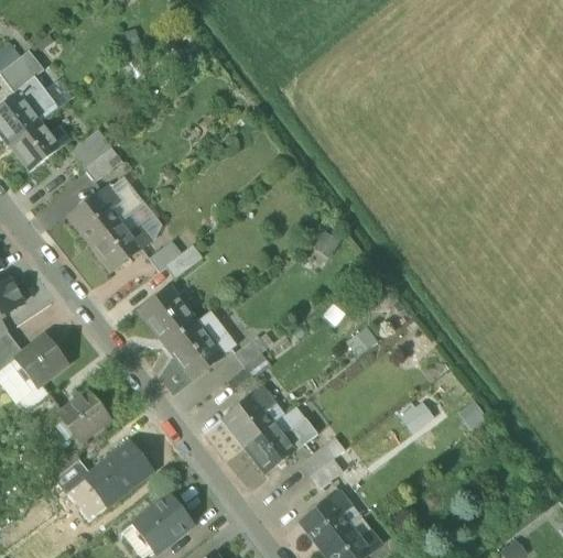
[(137,26),(121,31),(127,47),(141,43),(137,26)]
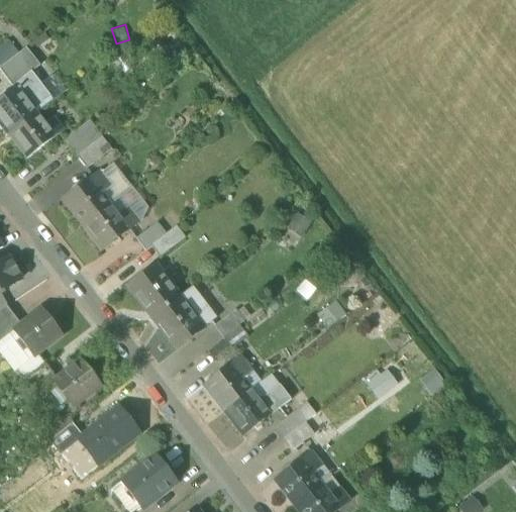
[(0,65),(15,54),(5,40),(0,44),(0,65)]
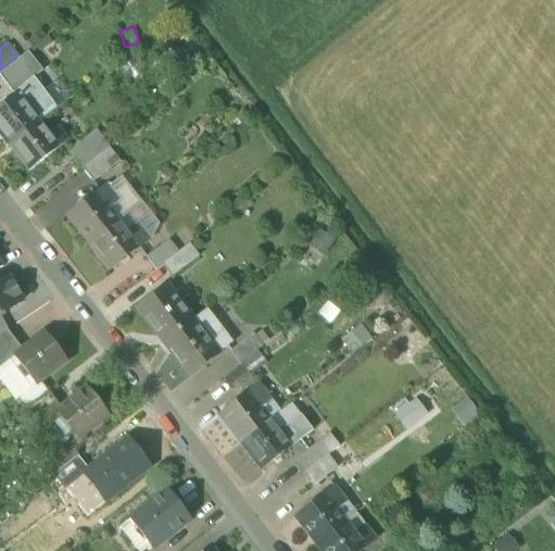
[(28,48),(16,58),(0,70),(0,72),(13,88),(34,73),(35,75),(43,69),(28,48)]
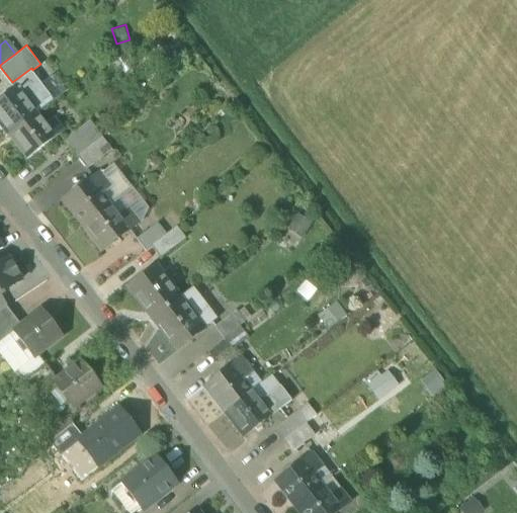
[(0,98),(0,118),(10,132),(37,110),(34,106),(52,94),(41,81),(32,70),(31,68),(12,82),(15,86),(0,98)]
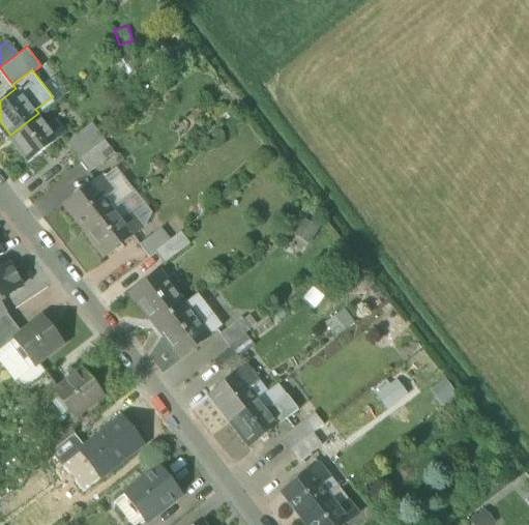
[(54,75),(42,83),(53,96),(35,109),(38,113),(67,91),(54,75)]
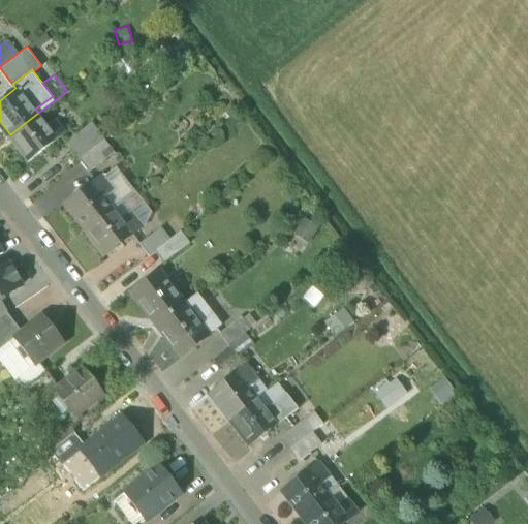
[(47,123),(38,113),(10,134),(29,159),(66,130),(56,116),(47,123)]
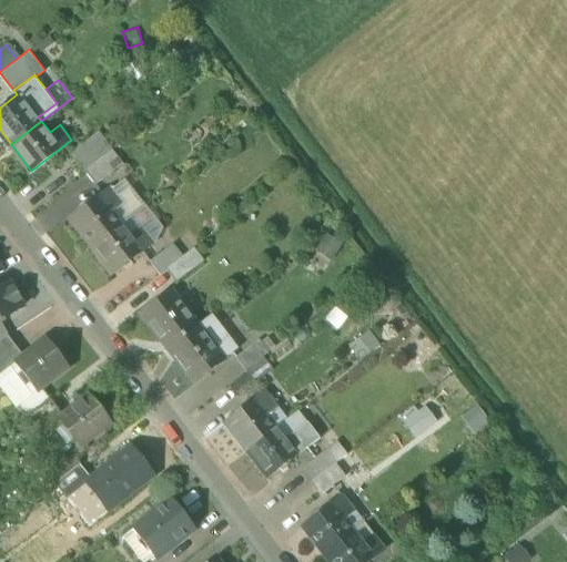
[(72,150),(87,167),(112,147),(99,129),(72,150)]
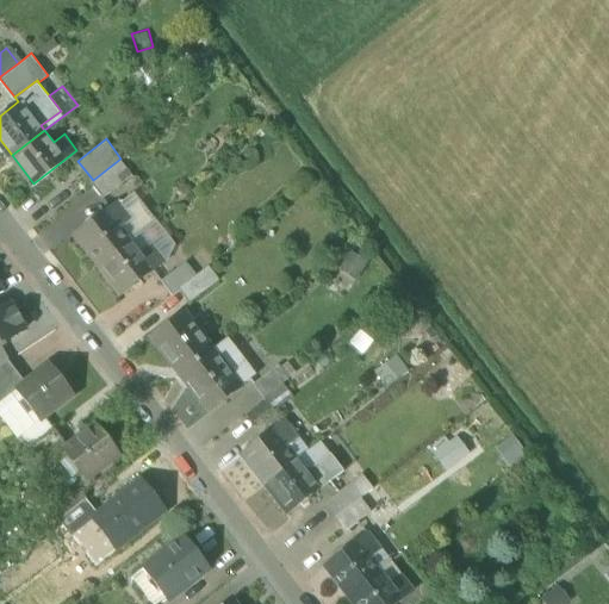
[(131,172),(120,159),(93,180),(104,193),(131,172)]
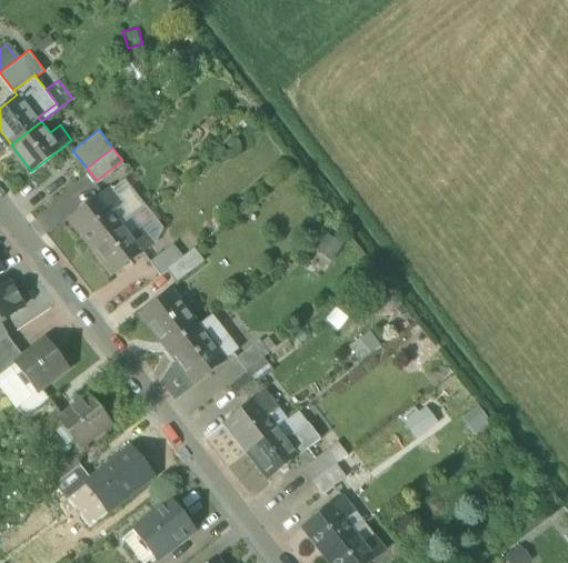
[(111,208),(121,221),(146,203),(128,180),(110,187),(121,200),(111,208)]
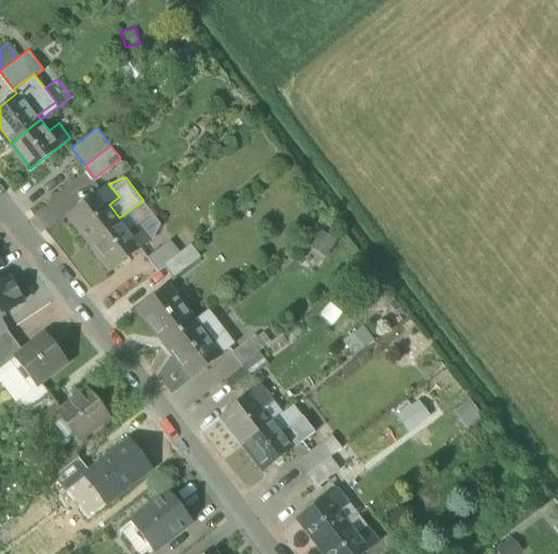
[(69,214),(90,240),(119,217),(109,204),(119,197),(108,184),(69,214)]
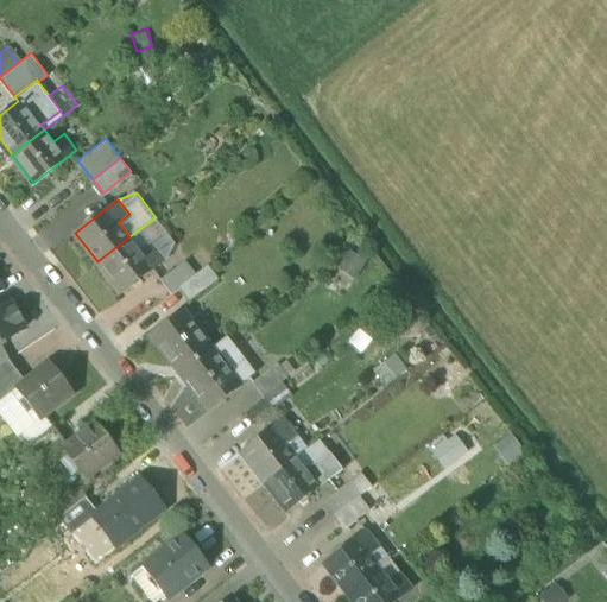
[(171,238),(156,217),(130,236),(139,249),(150,241),(162,257),(171,238)]
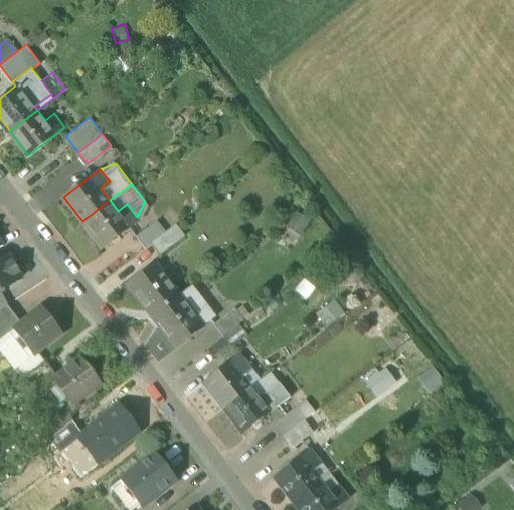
[(118,211),(110,200),(82,221),(101,245),(109,239),(127,225),(137,217),(127,204),(118,211)]
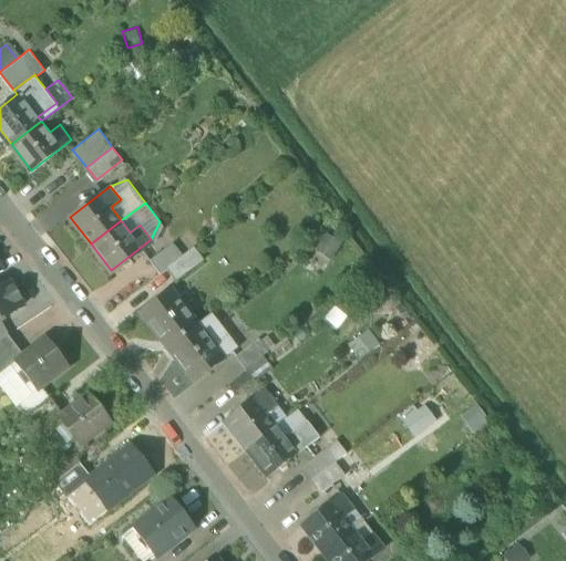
[(343,240),(326,230),(315,247),(332,258),(343,240)]
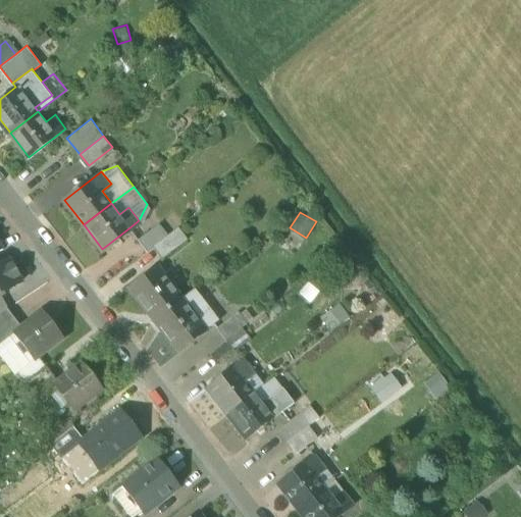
[(146,251),(154,245),(167,235),(159,223),(138,241),(146,251)]
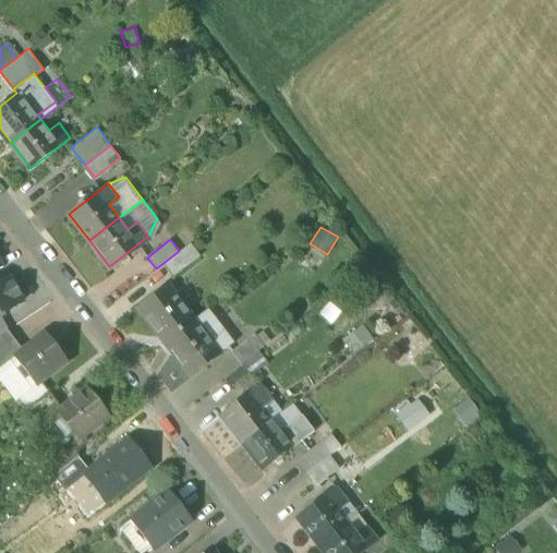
[(190,242),(179,251),(165,262),(174,276),(201,255),(190,242)]
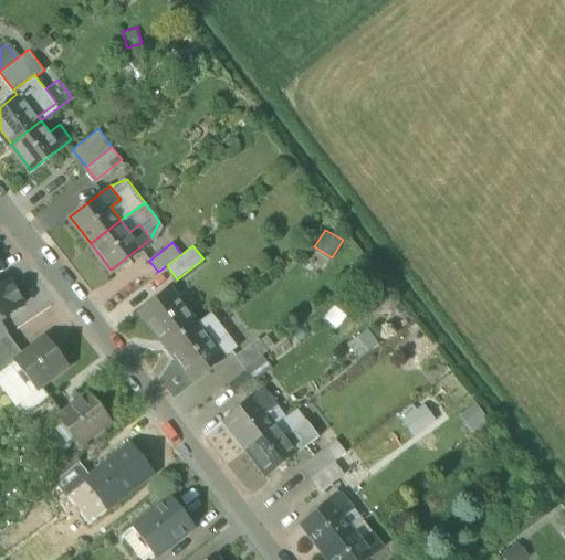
[(147,281),(158,272),(149,261),(139,247),(119,263),(147,281)]
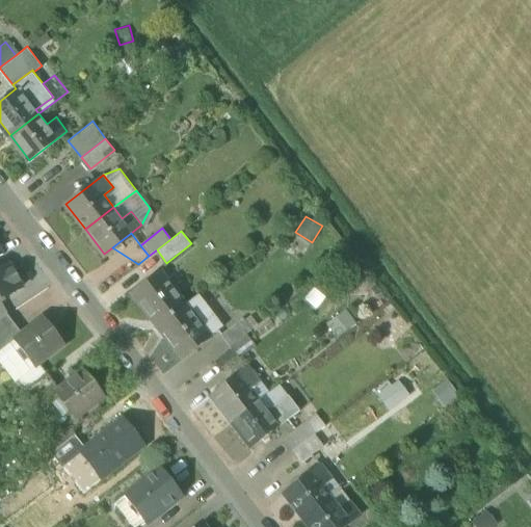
[(0,296),(0,297),(22,285),(10,263),(0,268),(0,296)]
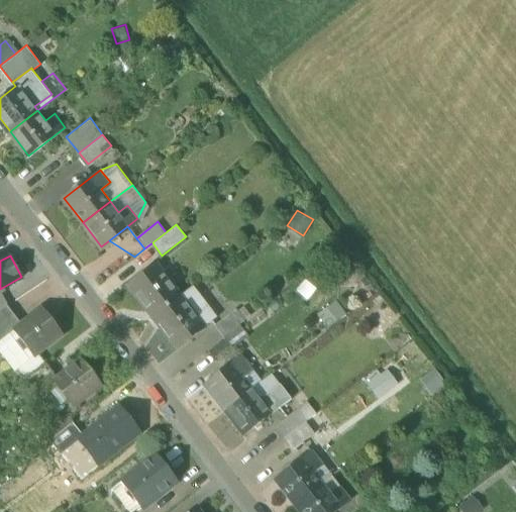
[(128,285),(152,316),(180,295),(156,264),(128,285)]
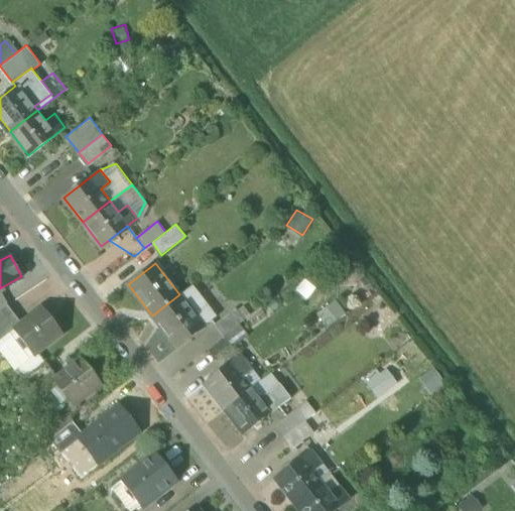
[(194,283),(179,294),(204,327),(219,315),(194,283)]
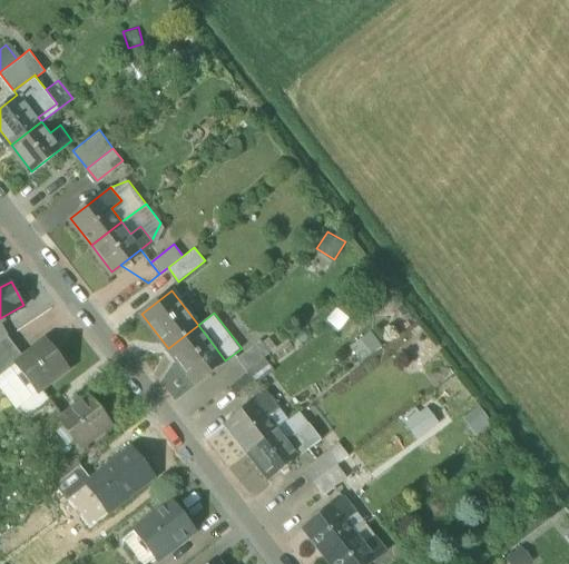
[(0,338),(7,334),(9,334),(0,318),(0,317),(0,338)]
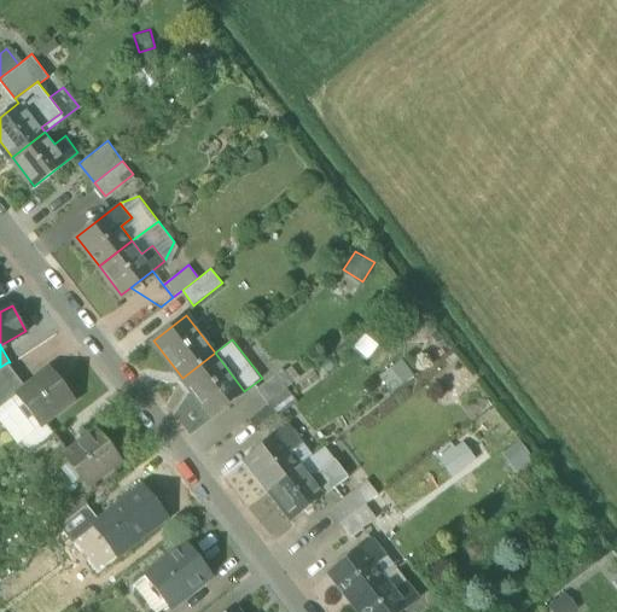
[(244,391),(215,353),(182,378),(211,417),(244,391)]
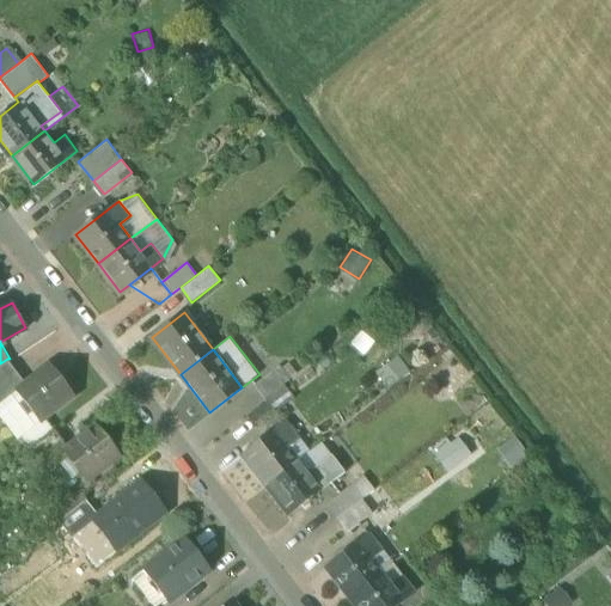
[(398,353),(377,369),(390,387),(411,371),(398,353)]
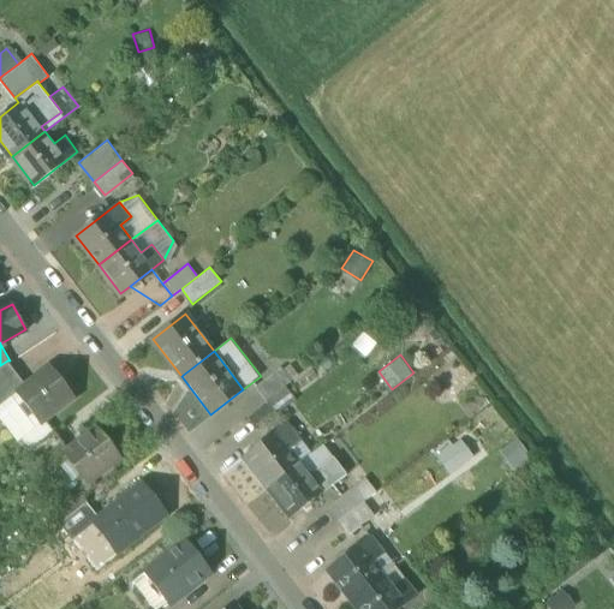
[(9,362),(10,360),(7,360),(0,365),(0,402),(17,390),(25,383),(9,362)]
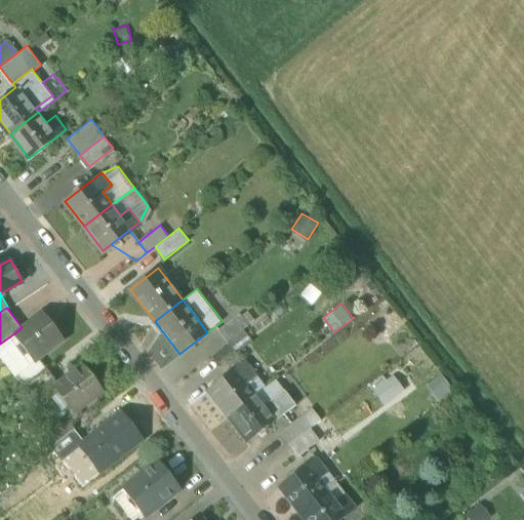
[(14,333),(34,360),(64,337),(43,311),(22,327),(14,333)]
